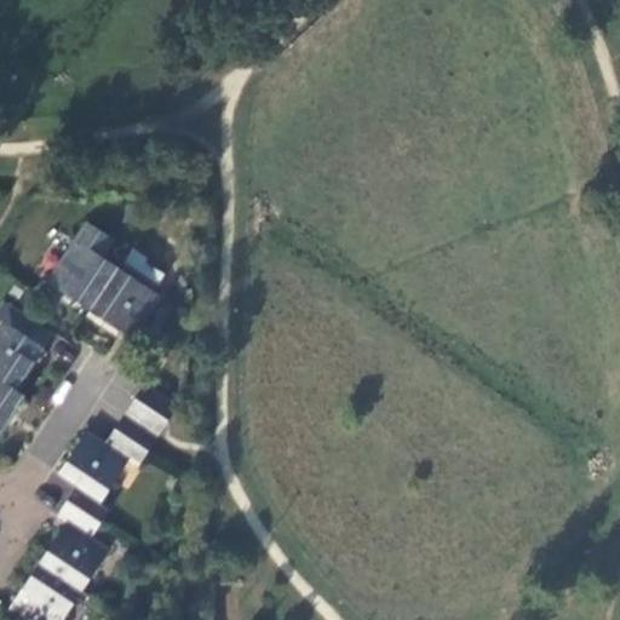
[(50,283),(91,311),(119,268),(102,257),(114,239),(87,223),(50,283)]
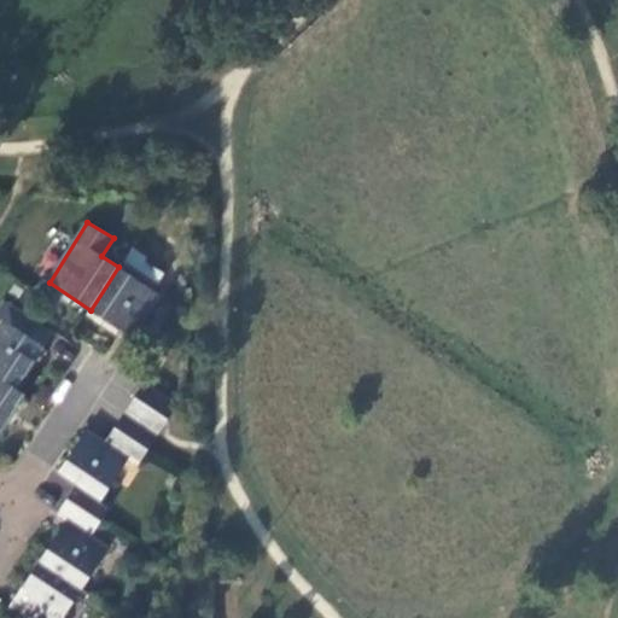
[(129,251),(122,266),(158,284),(165,268),(129,251)]
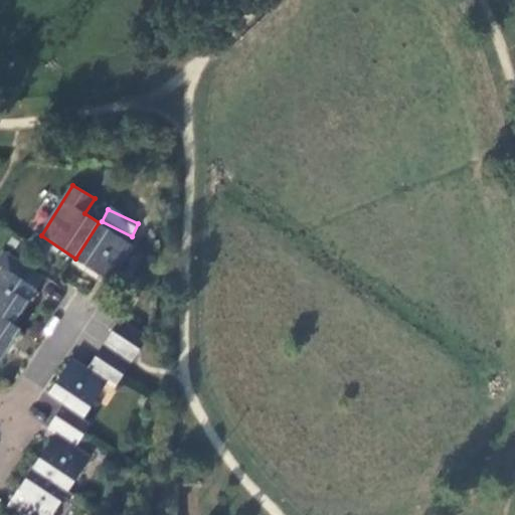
[(134,246),(99,222),(75,259),(111,282),(134,246)]
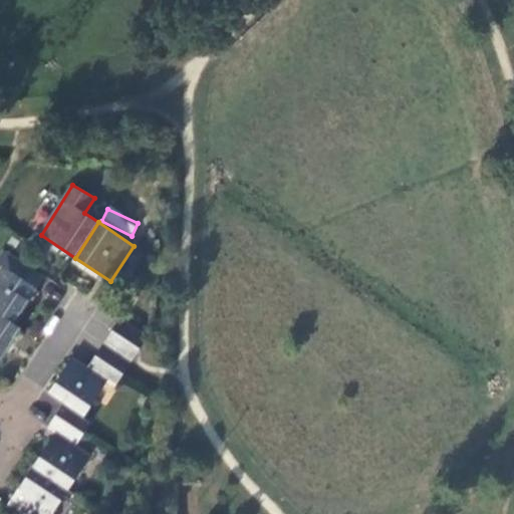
[(19,260),(18,256),(10,270),(2,265),(0,267),(0,314),(14,324),(37,288),(38,289),(44,277),(19,260)]
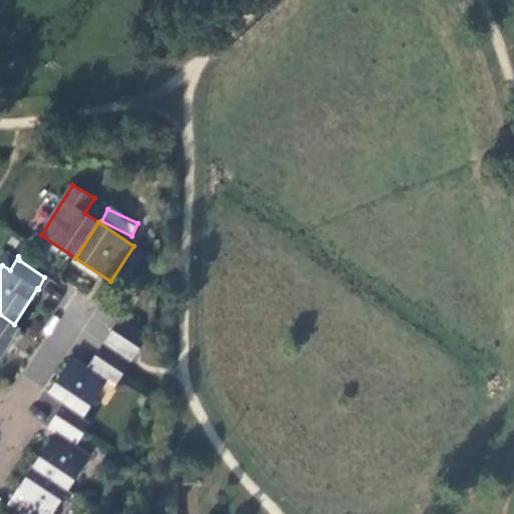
[(0,359),(21,328),(14,324),(0,314),(0,359)]
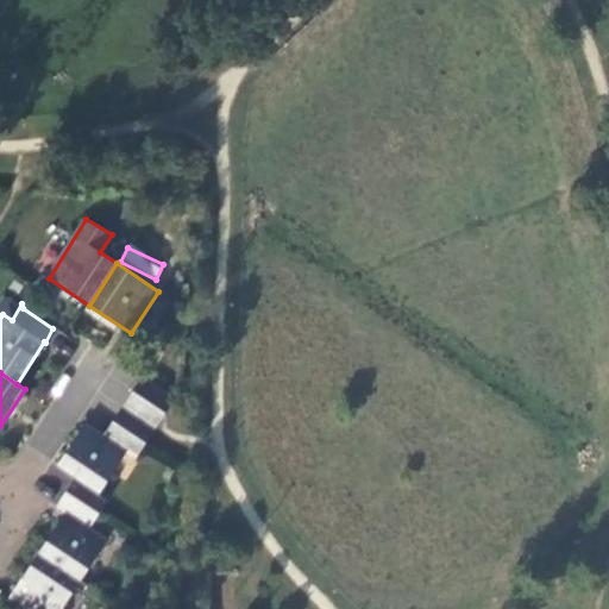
[(135,391),(167,413),(175,399),(144,378),(135,391)]
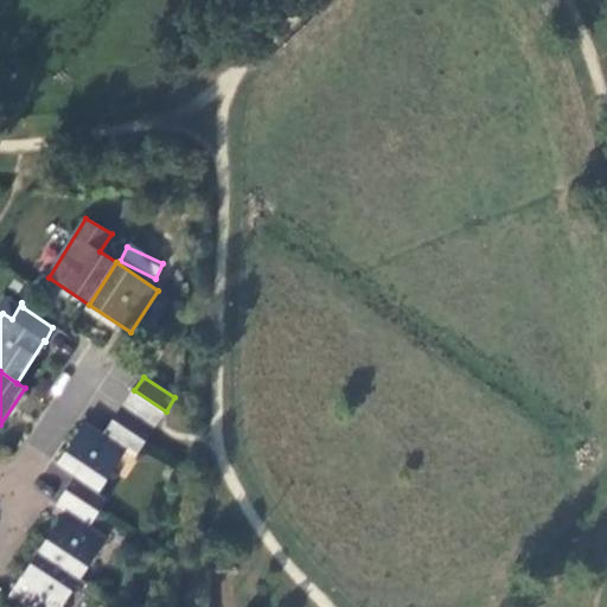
[(125,406),(155,428),(166,411),(134,390),(125,406)]
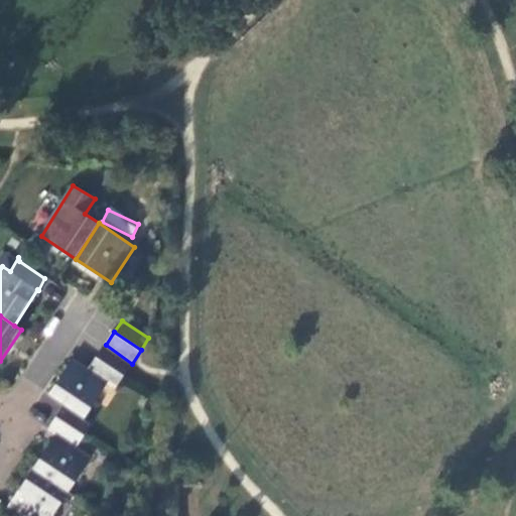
[(97,359),(124,376),(132,364),(106,345),(97,359)]
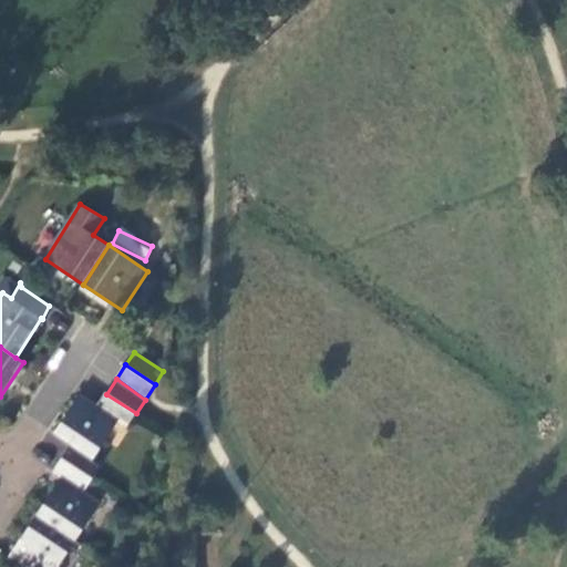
[(127,426),(136,413),(106,394),(99,406),(120,422),(127,426)]
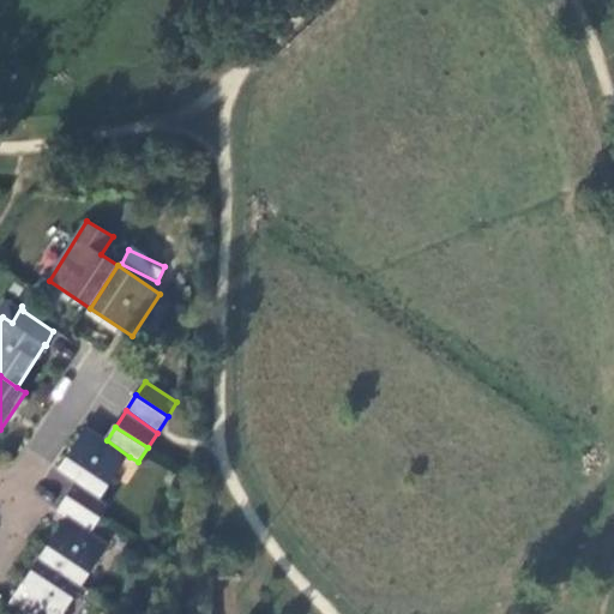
[(102,499),(130,457),(107,440),(88,429),(60,469),(79,482),(70,497),(102,519),(112,506),(102,499)]
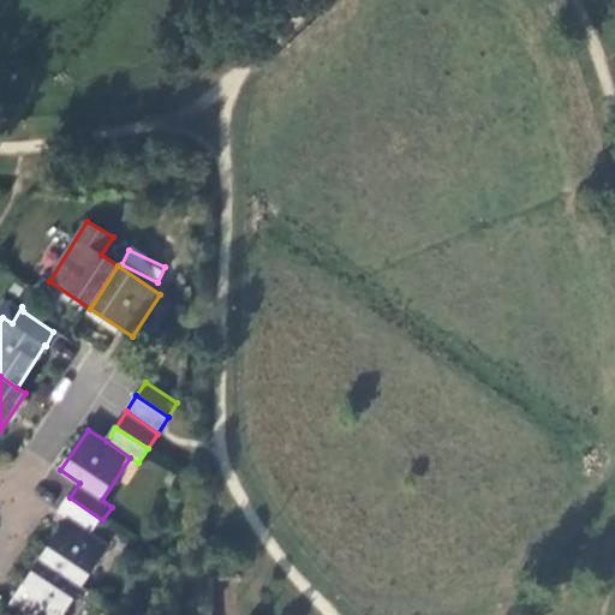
[(93,535),(102,520),(70,497),(59,512),(67,518),(41,560),(83,589),(111,548),(93,535)]
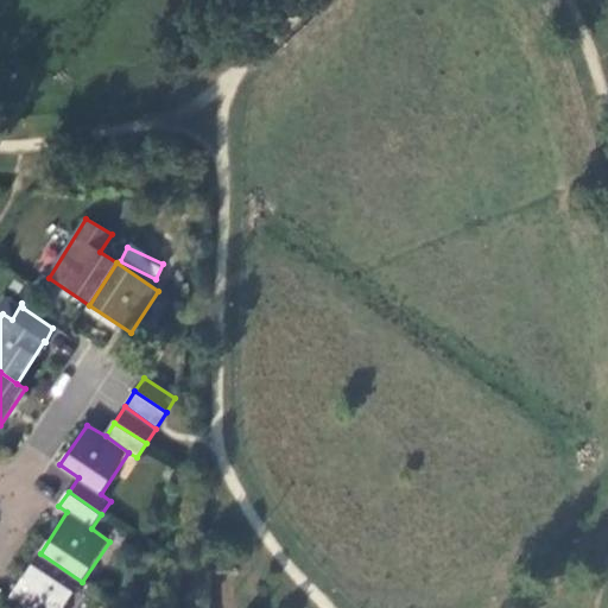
[(33,607),(64,607),(82,582),(40,553),(12,595),(18,600),(20,599),(33,607)]
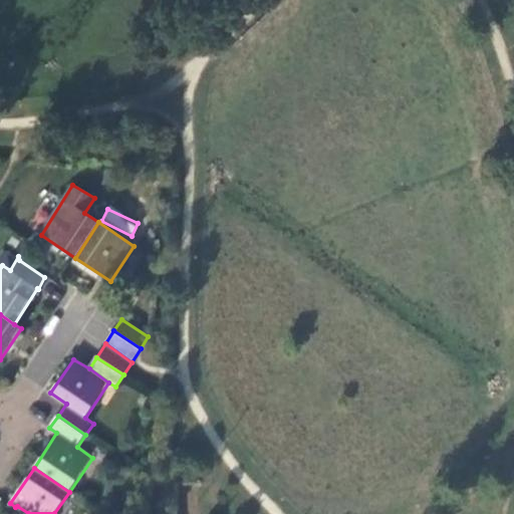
All buildings are outlined.
